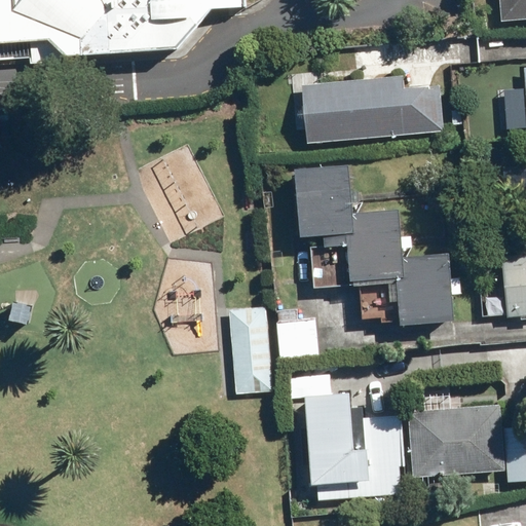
[(0,0),(0,61),(20,60),(178,49),(215,6),(253,4),(252,0),(0,0)]
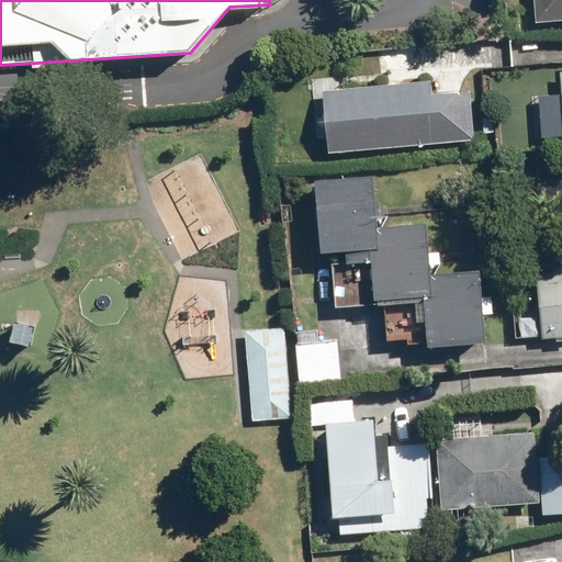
[(561,0),(535,0),(537,20),(561,18),(561,0)]
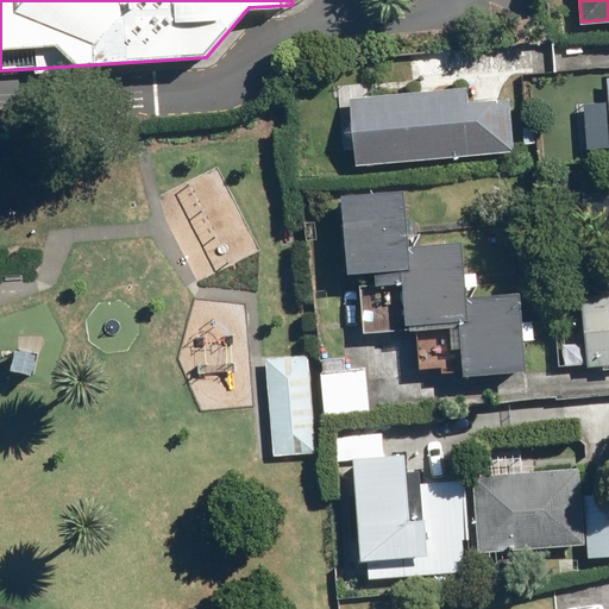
[(468,85),(347,98),(355,167),(513,150),(507,96),(469,100),(468,85)]
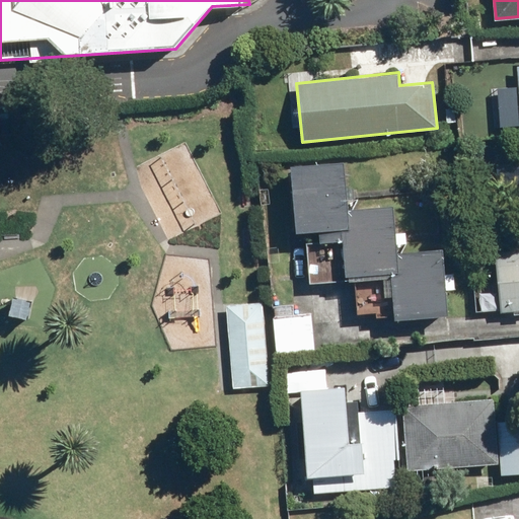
[(393,314),(393,319),(448,315),(443,249),(397,252),(394,203),(349,207),(345,160),(291,165),(296,234),(303,233),(308,283),(353,280),(355,315),(393,314)]
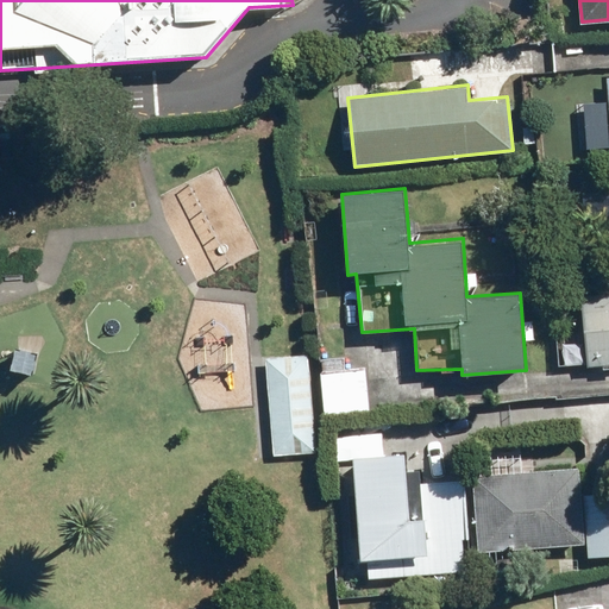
[(608,292),(550,297),(556,365),(584,363),(584,369),(608,365),(608,292)]
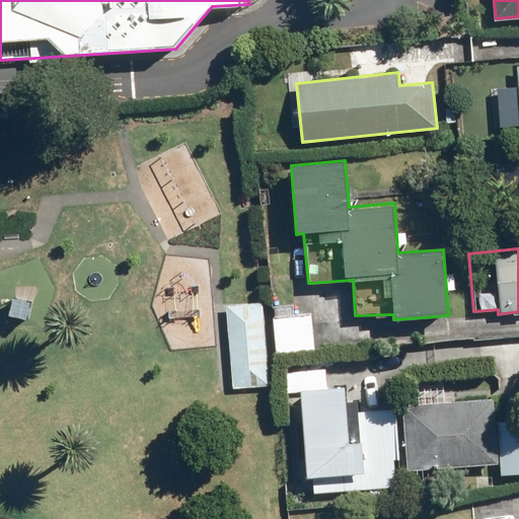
[(222,305),(229,390),(266,387),(260,303),(222,305)]
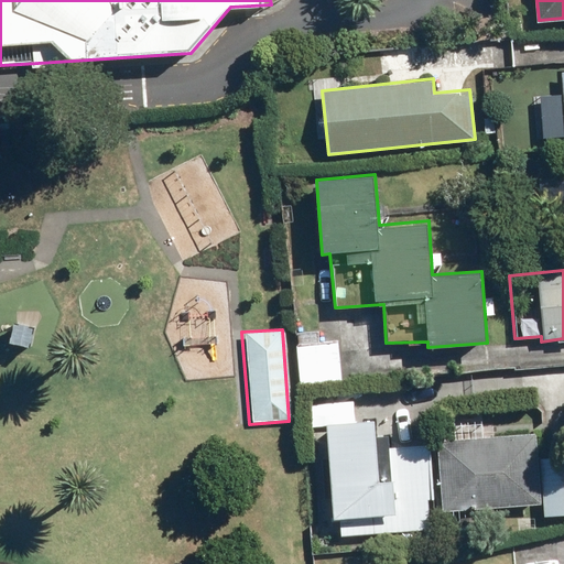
[(339,381),(336,343),(296,346),(300,384),(339,381)]
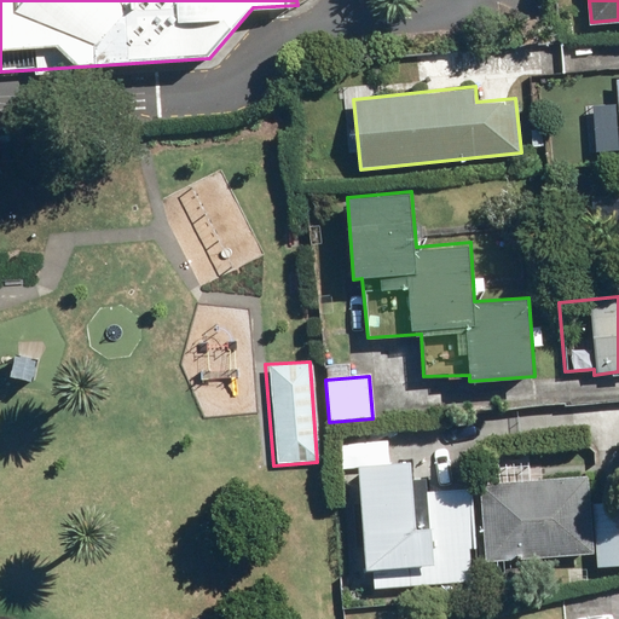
[(359,464),(369,586),(469,582),(464,487),(412,491),(410,462),(359,464)]
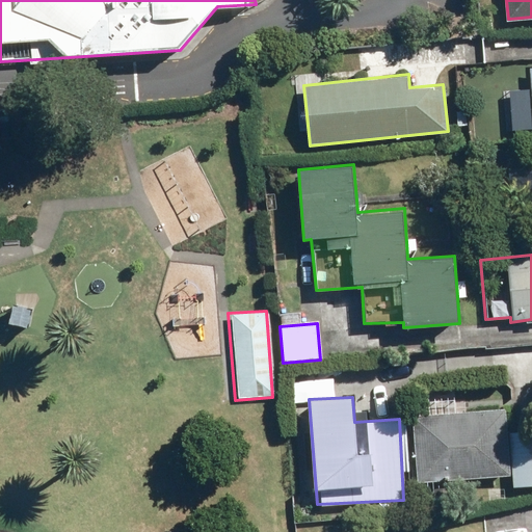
[(502,408),(410,417),(416,480),(507,473),(502,408)]
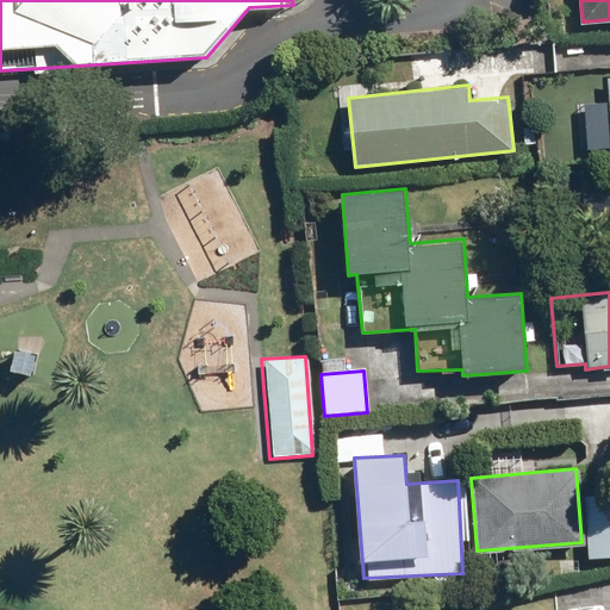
[(609,493),(580,496),(586,559),(609,556),(609,493)]
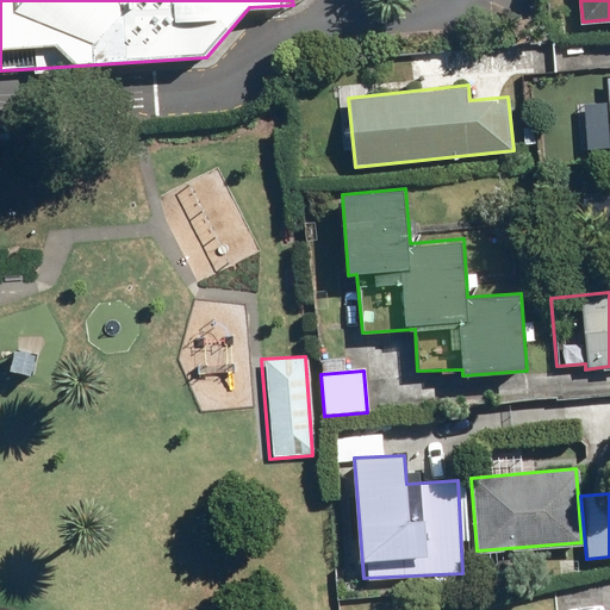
All buildings are outlined.
